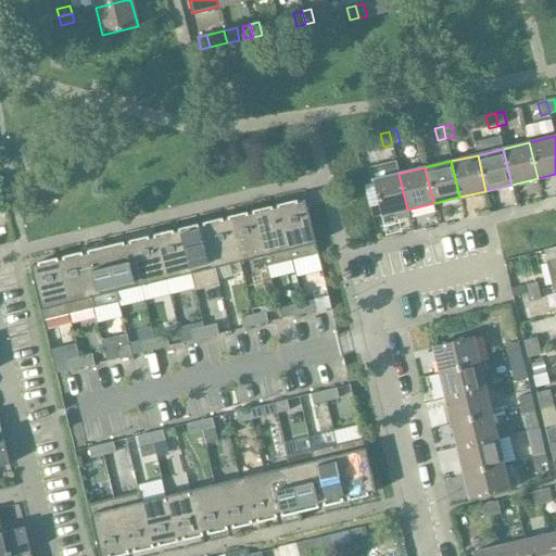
[(399,174),(373,180),(381,216),(407,210),(399,174)]
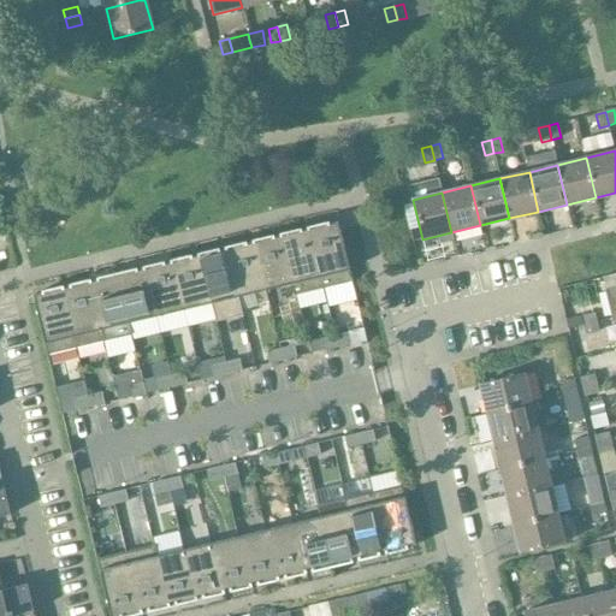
[(351,282),(339,230),(338,221),(329,224),(329,221),(308,226),(324,289),(351,282)]
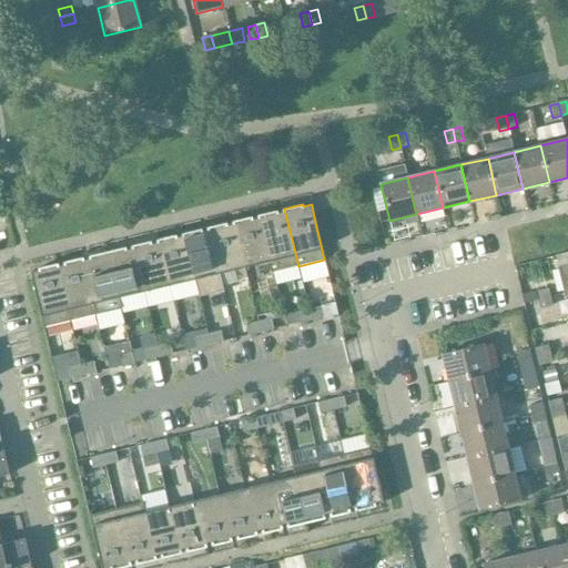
[(298,266),(284,209),(283,210),(283,211),(277,213),(277,211),(259,215),(271,262),(269,262),(271,272),(298,266)]
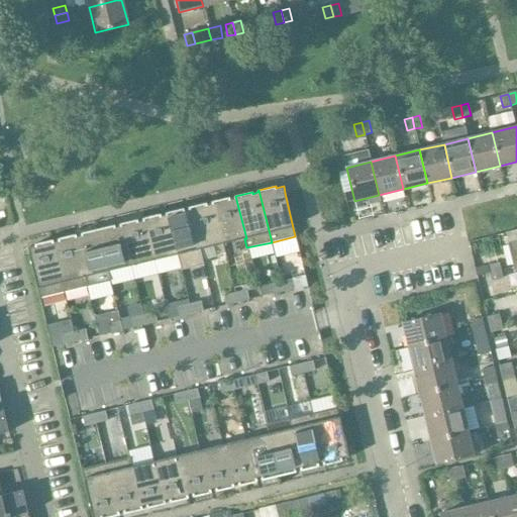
[(246,238),(235,196),(234,196),(234,198),(229,199),(229,197),(213,201),(223,243),(244,238),(246,238)]
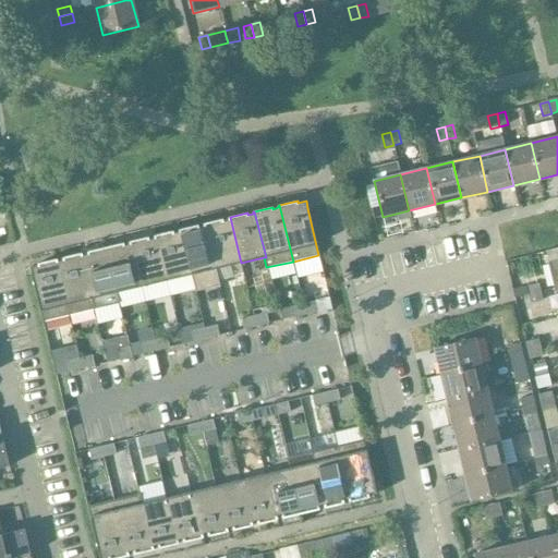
[(241,263),(230,217),(228,218),(228,219),(223,221),(222,219),(205,223),(216,269),(241,263)]
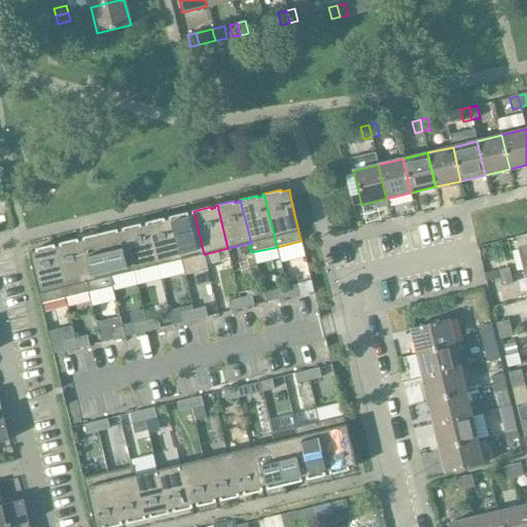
[(187,212),(170,216),(180,259),(183,270),(206,264),(204,254),(194,211),(191,211),(192,213),(187,214),(187,212)]
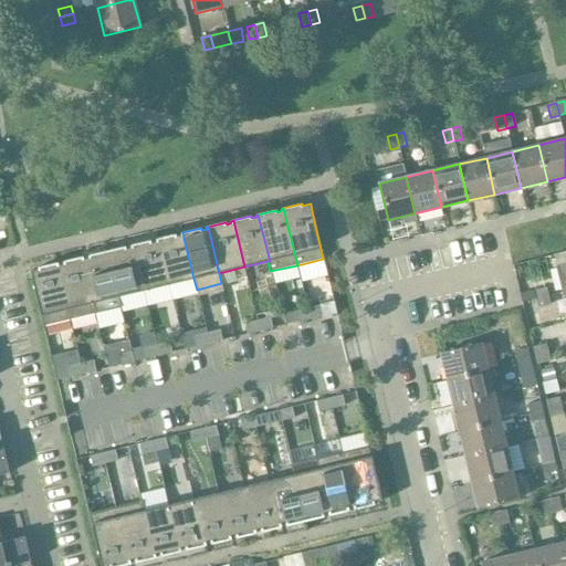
[(194,279),(182,232),(181,233),(181,234),(176,237),(176,234),(157,239),(169,285),(194,279)]
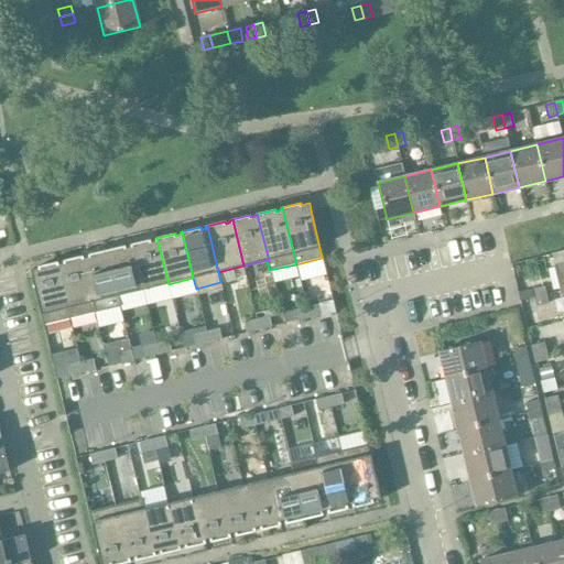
[(169,284),(156,238),(155,238),(155,240),(150,241),(150,239),(131,243),(143,290),(169,284)]
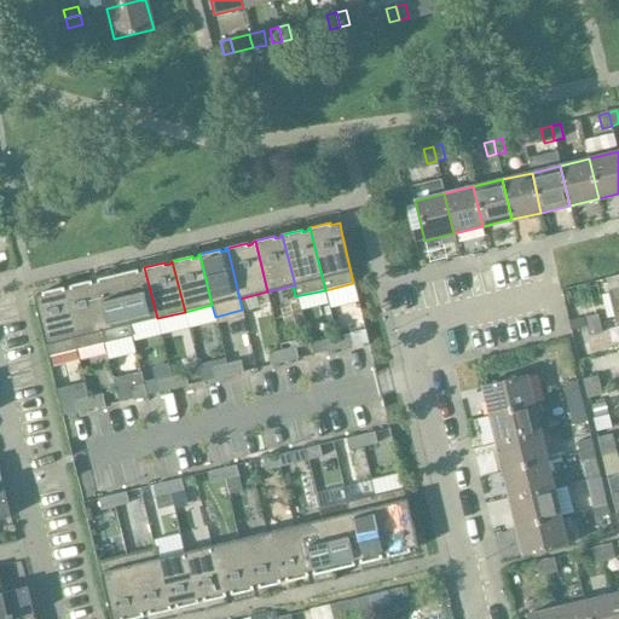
[(157,318),(144,267),(143,268),(144,270),(138,271),(137,270),(117,275),(129,325),(157,318)]
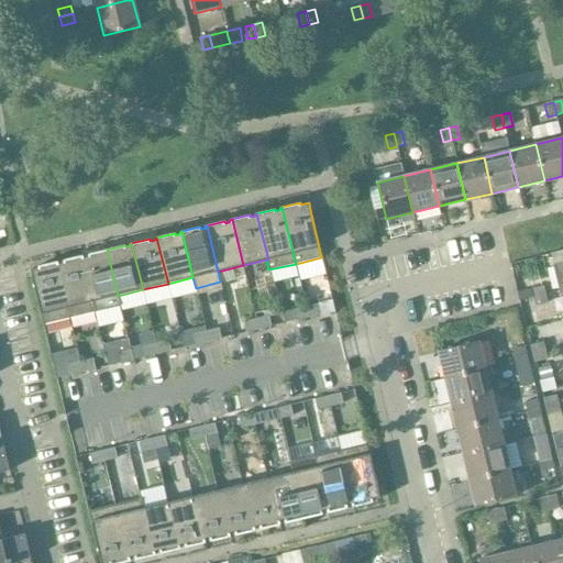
[(83,255),(81,255),(95,312),(98,327),(124,321),(118,296),(107,250),(88,254),(88,256),(83,257),(83,255)]
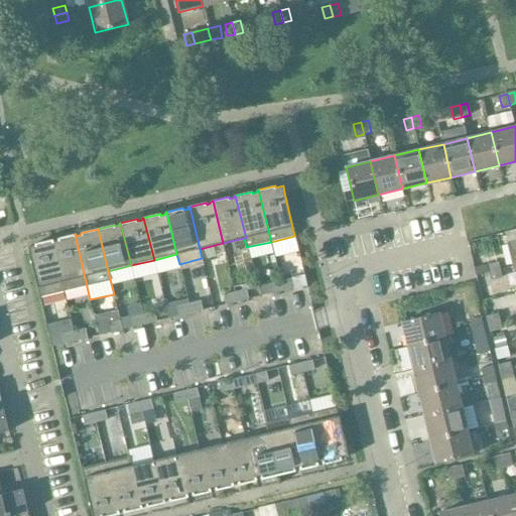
[(87,286),(75,234),(57,238),(57,240),(53,241),(52,240),(51,240),(63,291),(87,286)]
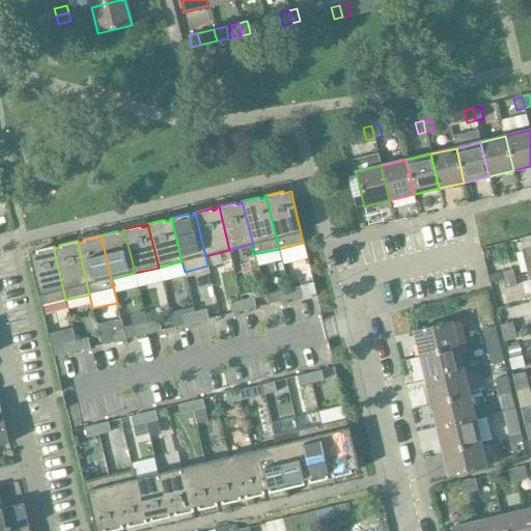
[(65,300),(53,247),(35,251),(36,253),(28,254),(40,306),(65,300)]
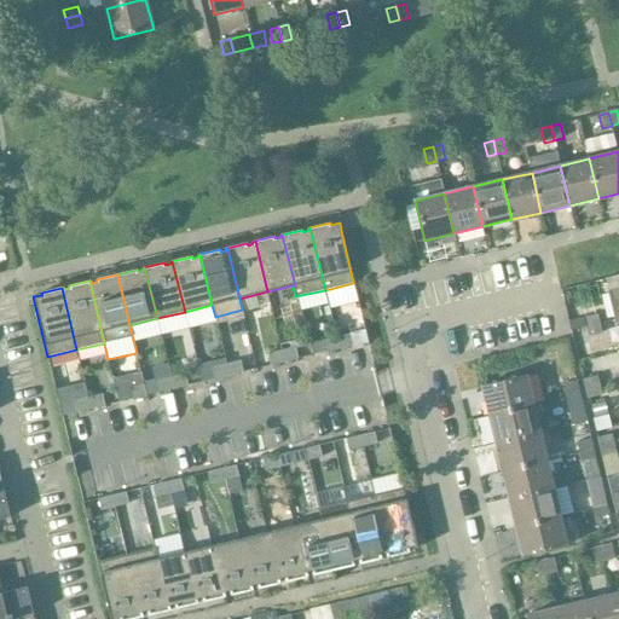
[(618,288),(608,290),(615,320),(618,319),(618,288)]
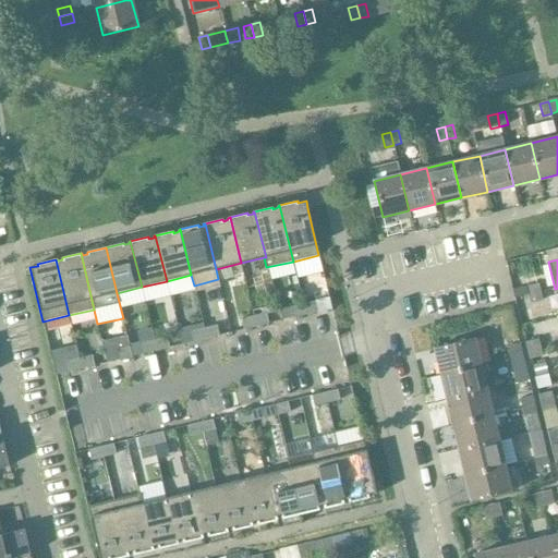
[(525,287),(528,295),(541,292),(538,283),(525,287)]
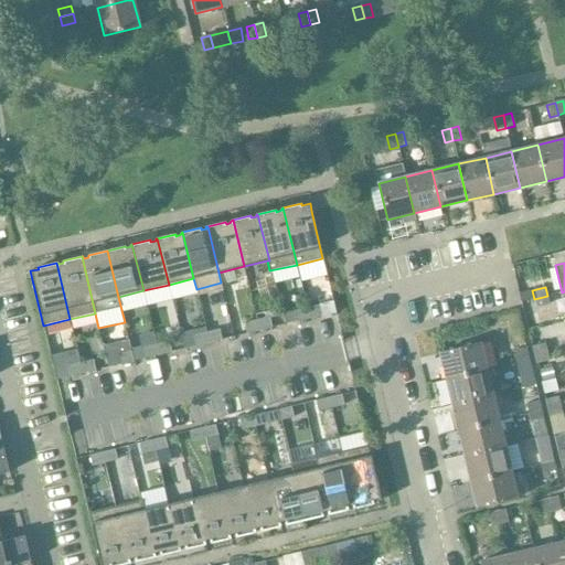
[(547,296),(534,299),(536,308),(550,305),(547,296)]
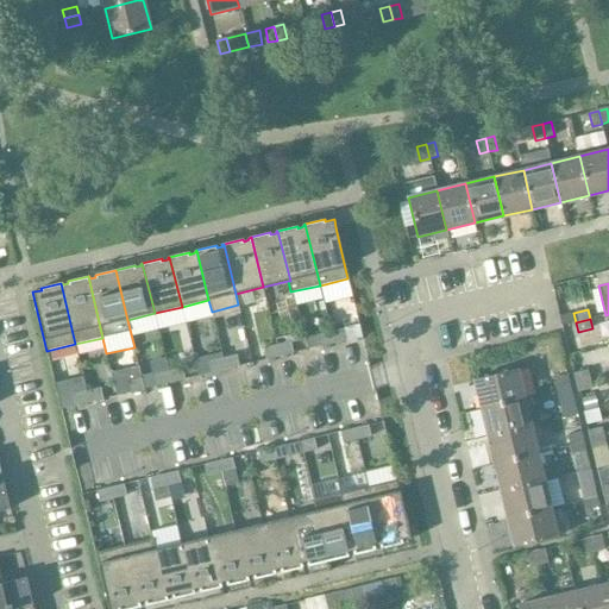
[(347,340),(345,328),(331,332),(333,344),(347,340)]
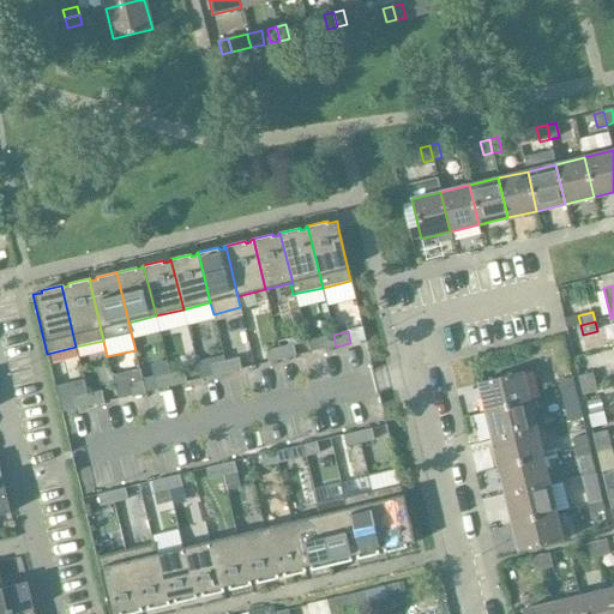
[(336,347),(333,335),(319,338),(323,350),(336,347)]
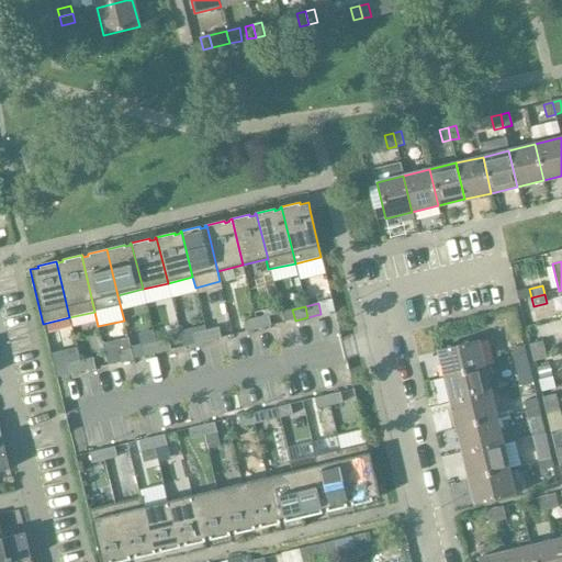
[(271,326),(268,315),(256,318),(258,329),(271,326)]
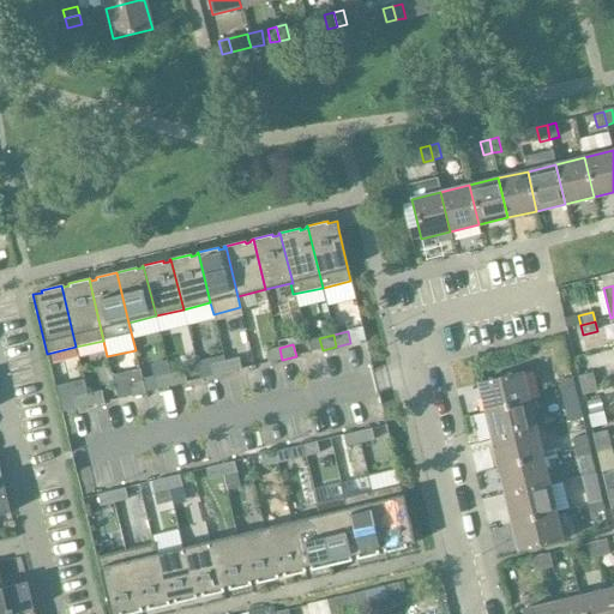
[(282,360),(280,348),(265,351),(268,363),(282,360)]
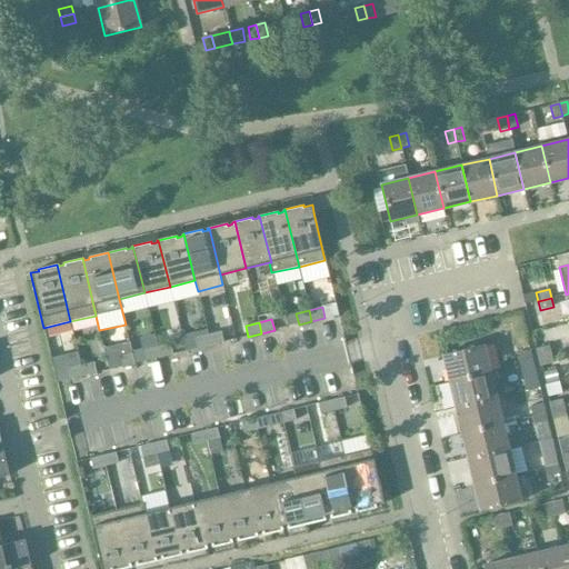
[(223,342),(221,331),(208,335),(210,346),(223,342)]
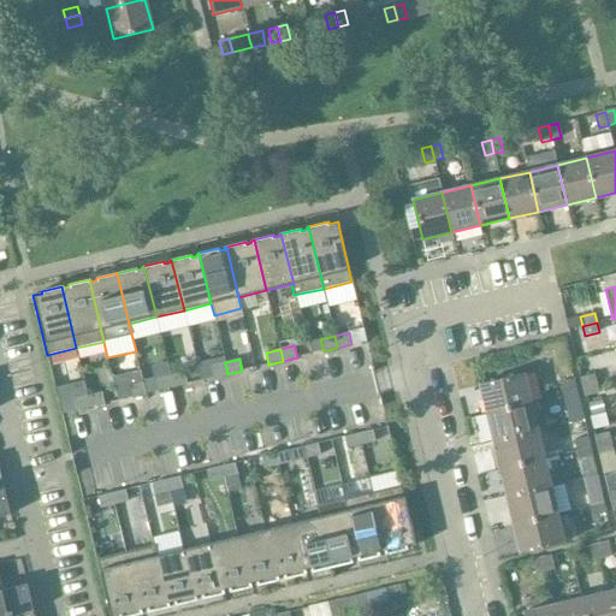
[(227,374),(225,362),(211,366),(214,378),(227,374)]
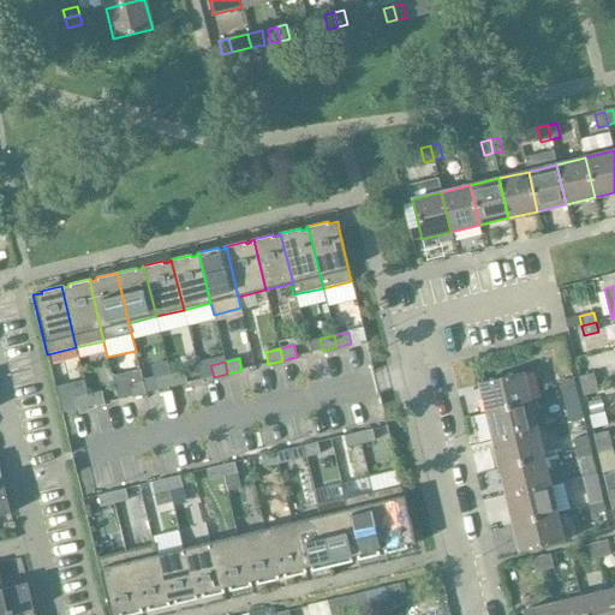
[(187,383),(184,371),(171,375),(173,387),(187,383)]
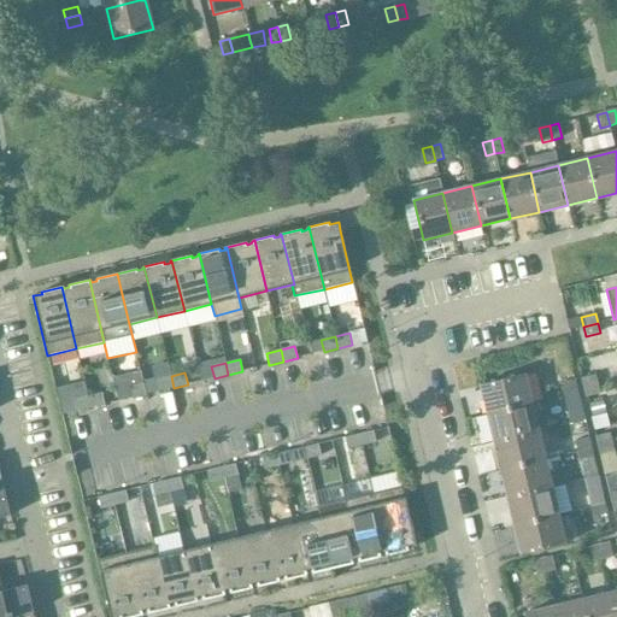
[(524,374),(480,385),(487,411),(530,400),(524,374)]
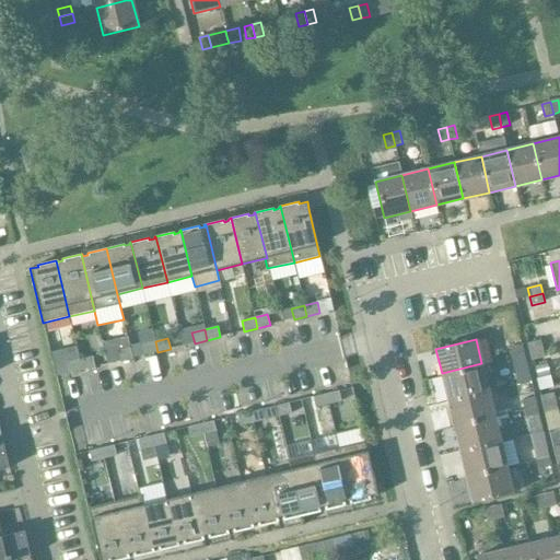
[(540,340),(527,343),(529,351),(543,348),(540,340)]
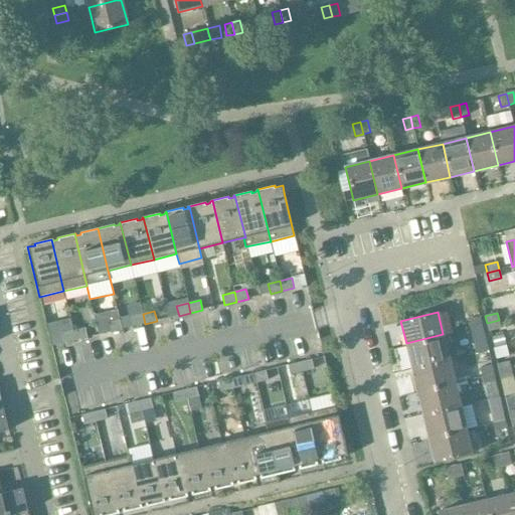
[(145,324),(143,314),(131,317),(133,327),(145,324)]
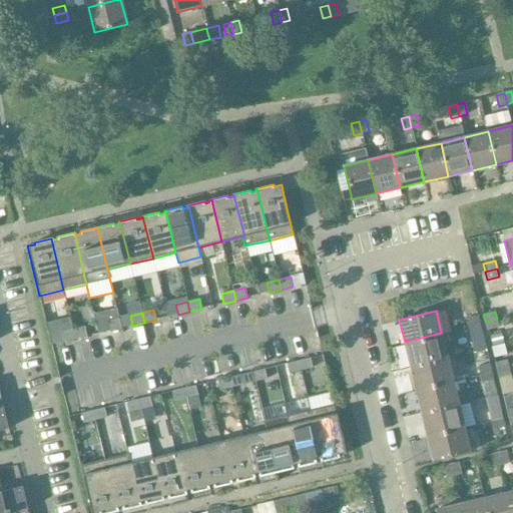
[(466,319),(468,327),(479,324),(477,316),(466,319)]
